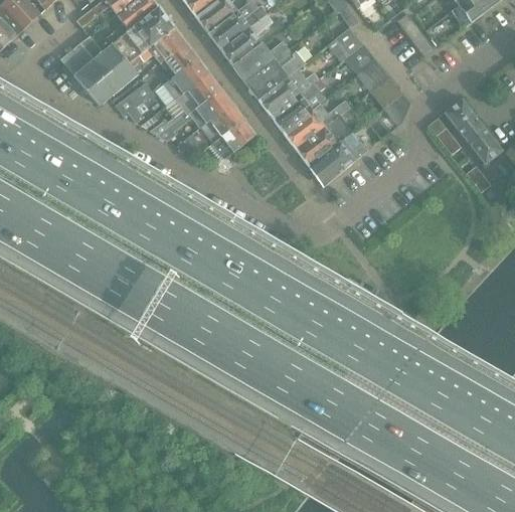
[(2,0),(0,2),(0,18),(14,33),(16,35),(40,13),(27,0),(2,0)]
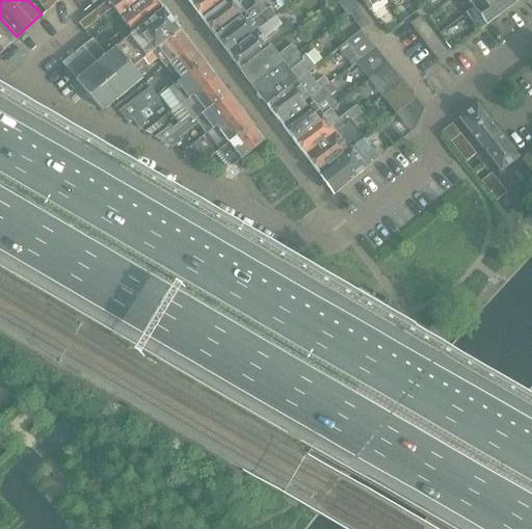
[(35,0),(46,10),(56,0),(35,0)]
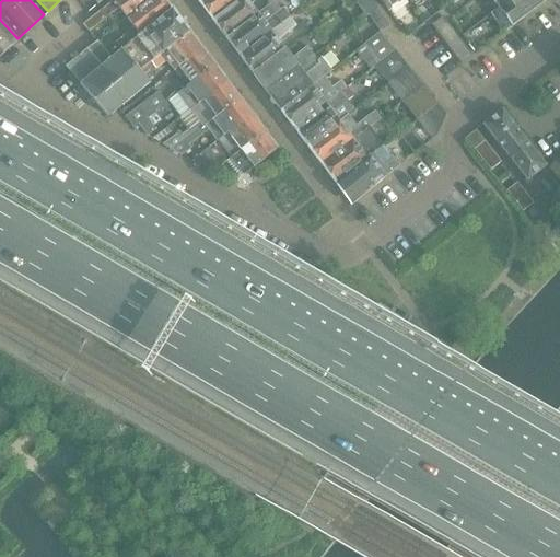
[(92,14),(81,22),(88,30),(120,4),(128,15),(147,0),(109,0),(103,6),(92,14)]
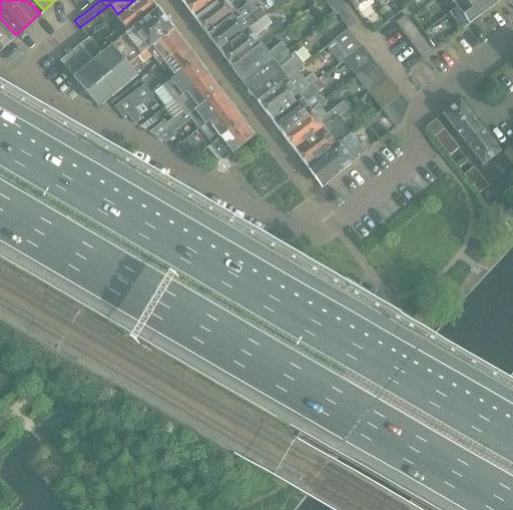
[(123,22),(110,32),(110,33),(115,39),(157,7),(151,0),(134,0),(117,14),(123,22)]
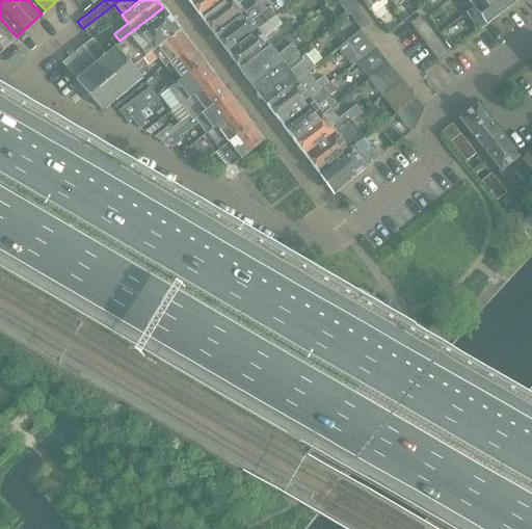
[(201,17),(221,0),(189,0),(201,17)]
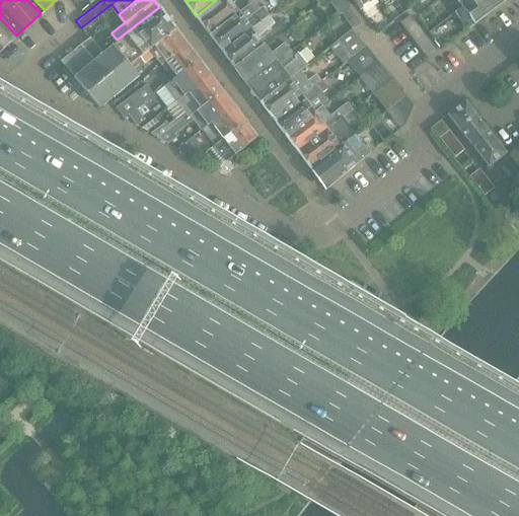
[(233,1),(234,0),(216,0),(196,16),(209,32),(239,10),(233,1)]
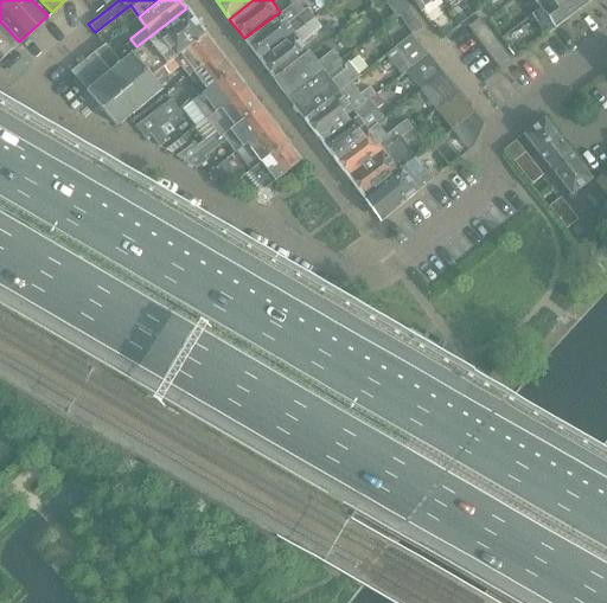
[(307,5),(304,7),(299,0),(294,0),(280,12),(244,38),(259,58),(314,15),(307,5)]
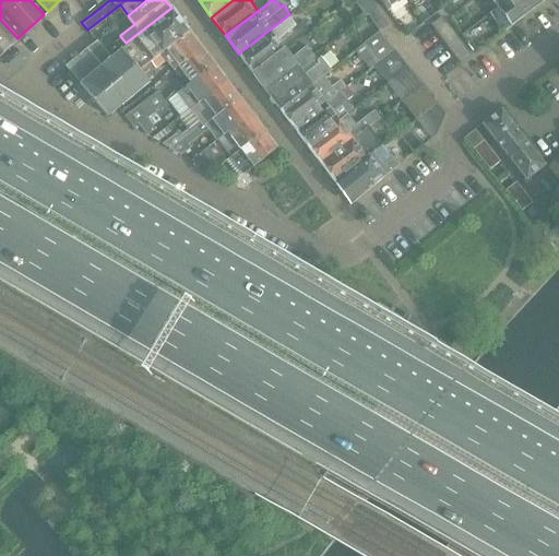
[(354,0),(365,13),(367,11),(376,4),(372,0),(354,0)]
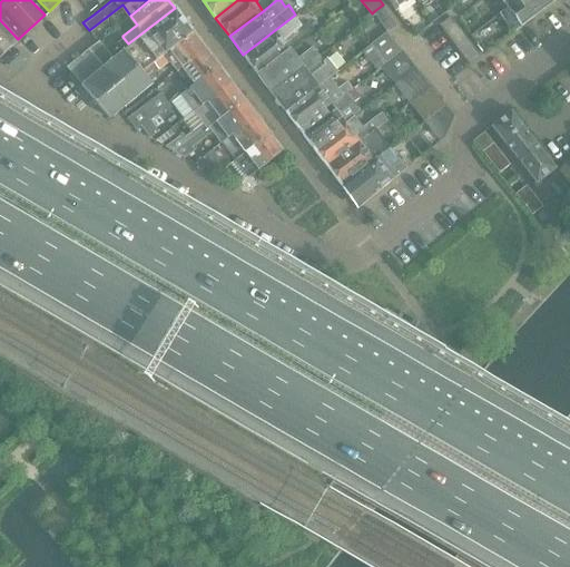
[(513,30),(553,0),(513,0),(507,6),(499,11),(513,30)]
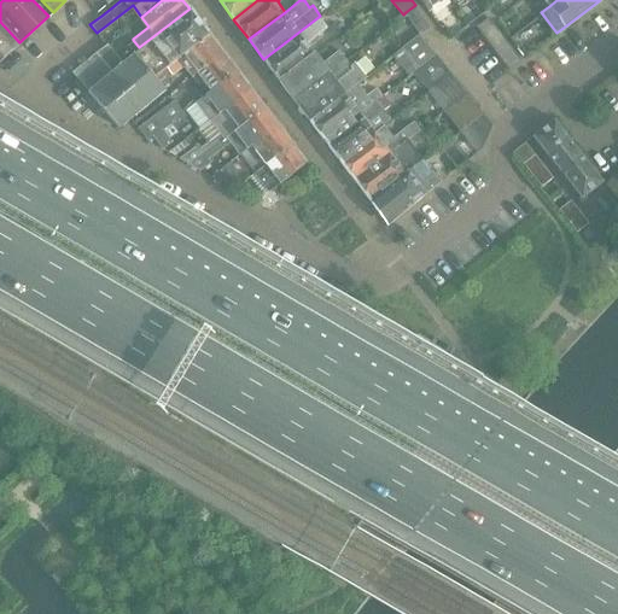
[(415,5),(406,12),(420,33),(430,25),(415,5)]
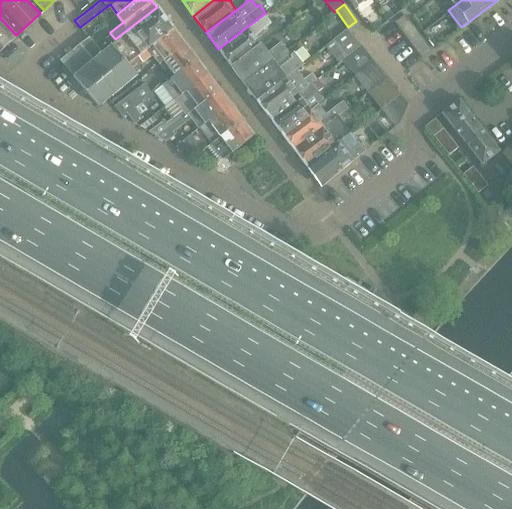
[(115,39),(111,43),(123,57),(127,62),(172,27),(169,23),(157,7),(115,39)]
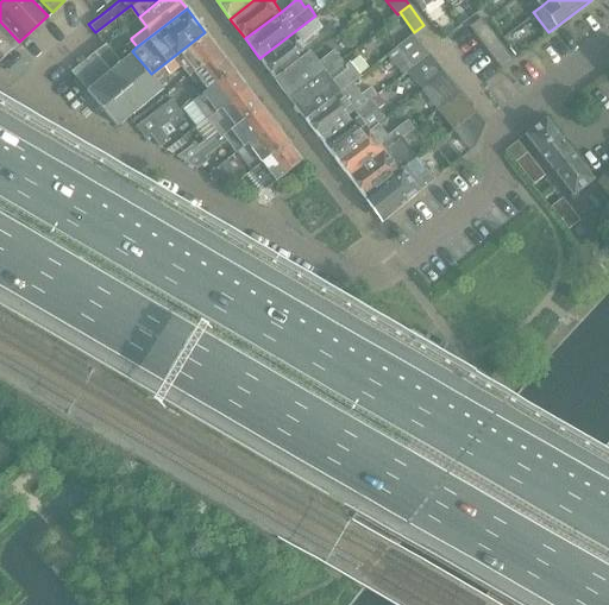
[(473,31),(485,21),(481,14),(469,24),(473,31)]
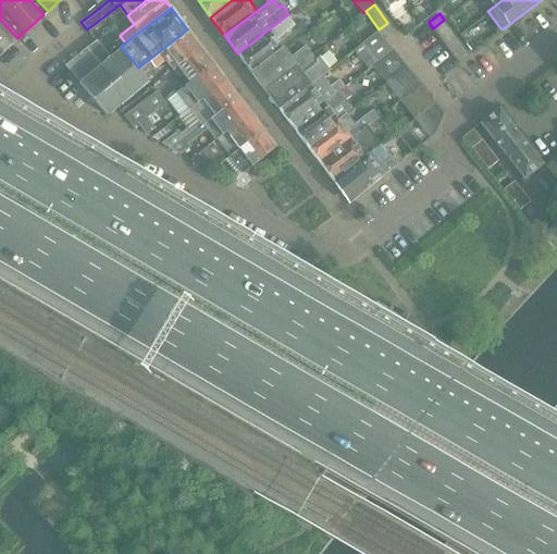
[(276,38),(296,23),(288,14),(237,53),(250,71),(283,46),(276,38)]
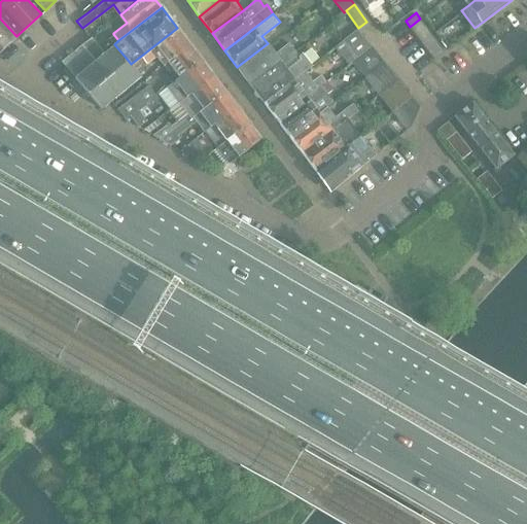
[(0,46),(14,34),(0,19),(0,46)]
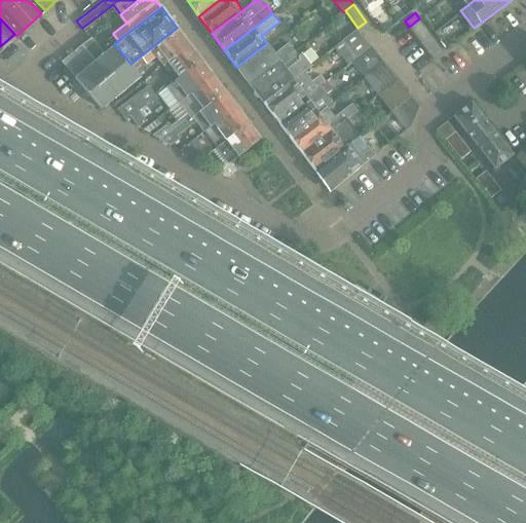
[(414,33),(424,26),(419,19),(409,27),(414,33)]
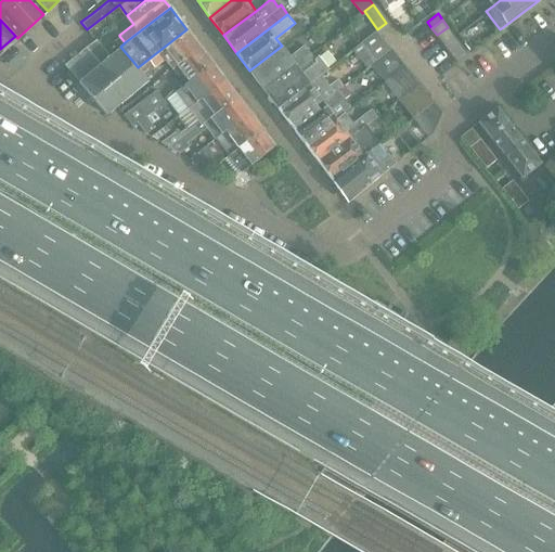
[(441,41),(453,34),(448,27),(437,35),(441,41)]
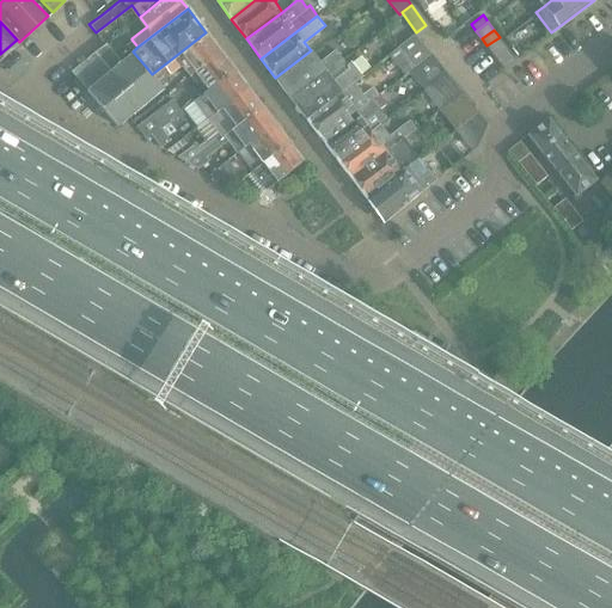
[(206,32),(152,74),(158,81),(171,72),(170,71),(181,62),(185,68),(189,73),(220,50),(215,45),(206,32)]
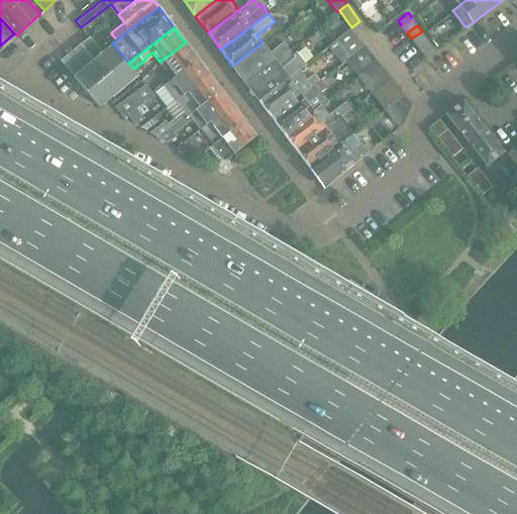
[(365,44),(355,33),(351,27),(336,38),(349,56),(365,44)]
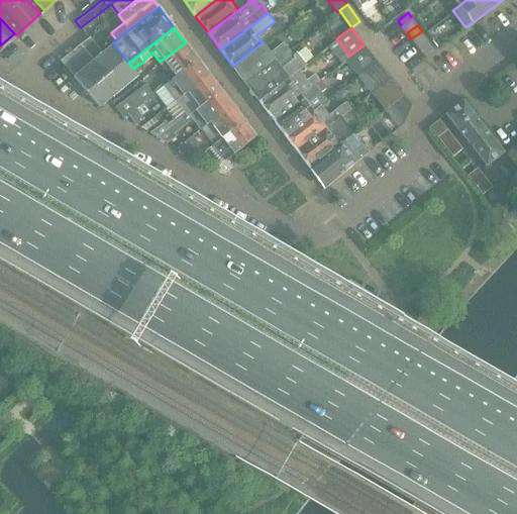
[(416,44),(426,37),(422,31),(411,38),(416,44)]
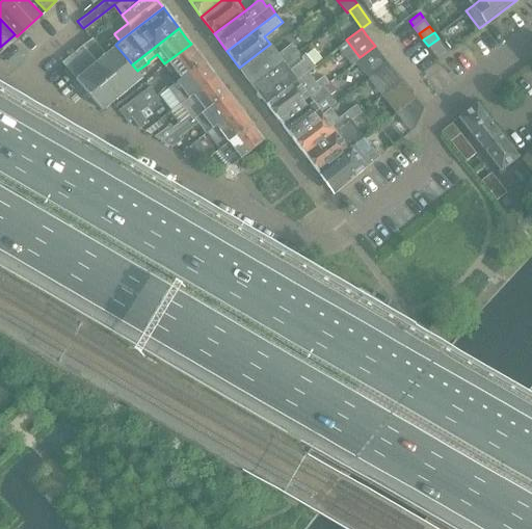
[(92,40),(82,47),(94,61),(105,53),(104,53),(94,38),(92,40)]
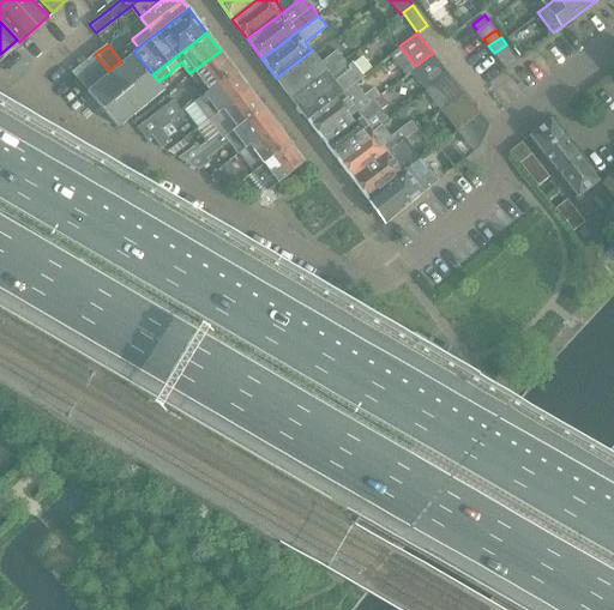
[(499,60),(512,52),(506,44),(494,53),(499,60)]
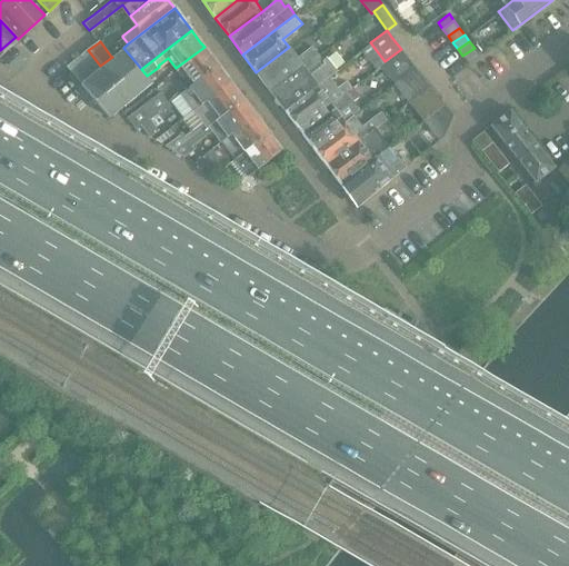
[(370,42),(361,49),(376,68),(380,63),(381,65),(382,63),(385,61),(370,42)]
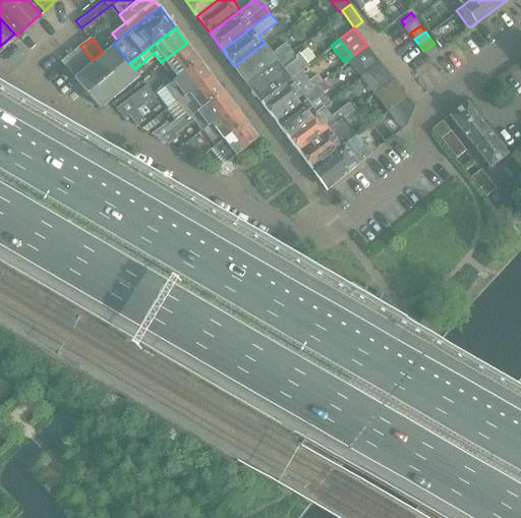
[(247,82),(292,49),(286,41),(271,52),(265,43),(234,66),(247,82)]
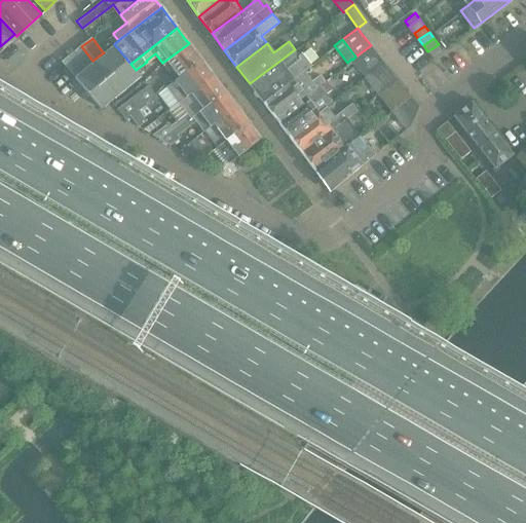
[(189,43),(162,63),(170,71),(175,79),(179,76),(200,60),(189,43)]
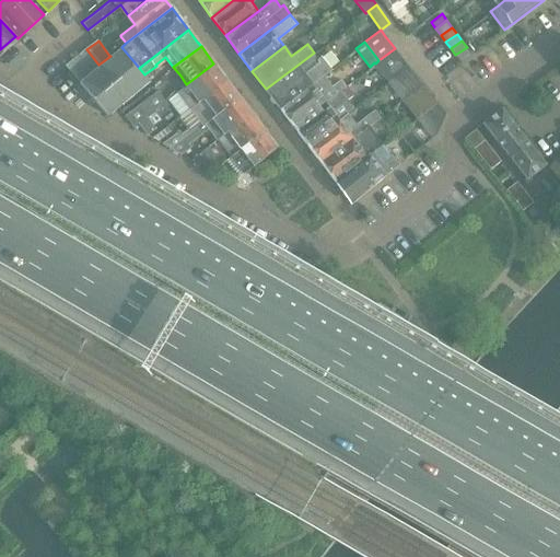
[(79,81),(78,81),(106,115),(117,107),(150,80),(144,74),(139,68),(135,62),(121,47),(111,56),(98,65),(89,72),(88,73),(79,81)]
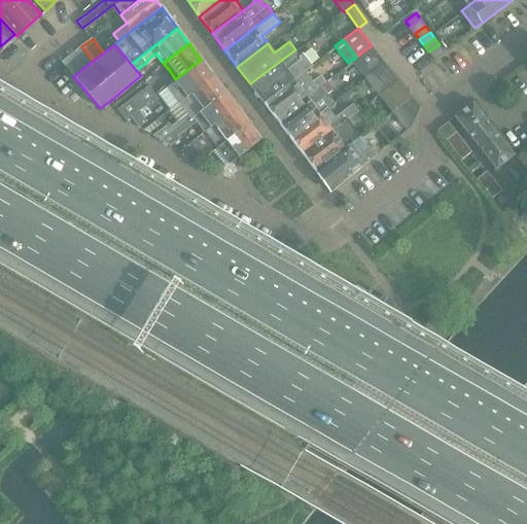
[(433,59),(444,50),(440,44),(428,51),(433,59)]
